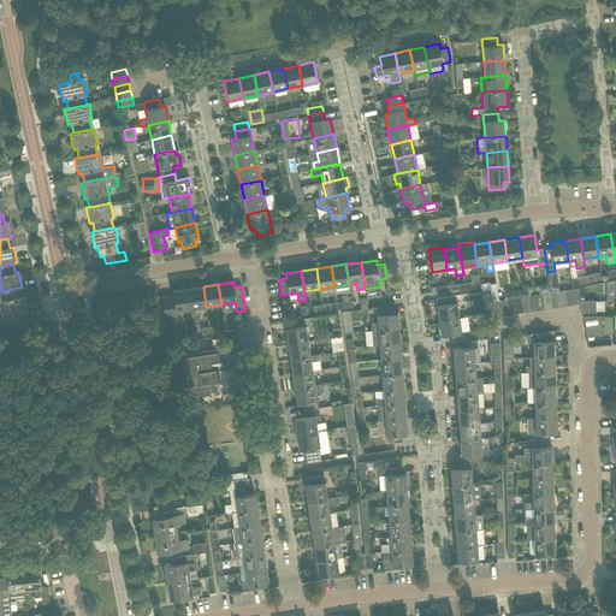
[(206,307),(203,286),(188,289),(191,308),(206,307)]
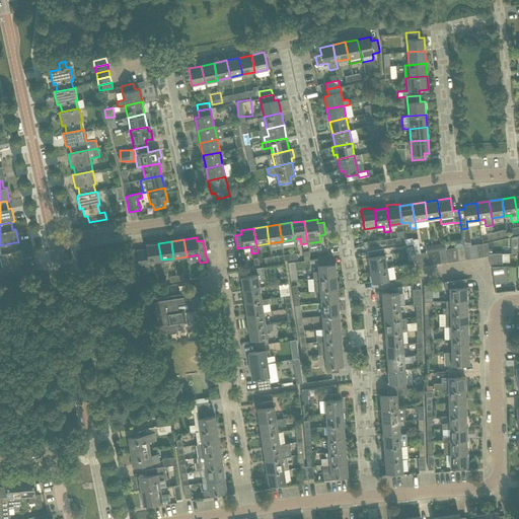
[(22,263),(20,253),(20,249),(17,250),(15,242),(0,245),(0,255),(4,273),(21,270),(19,264),(22,263)]
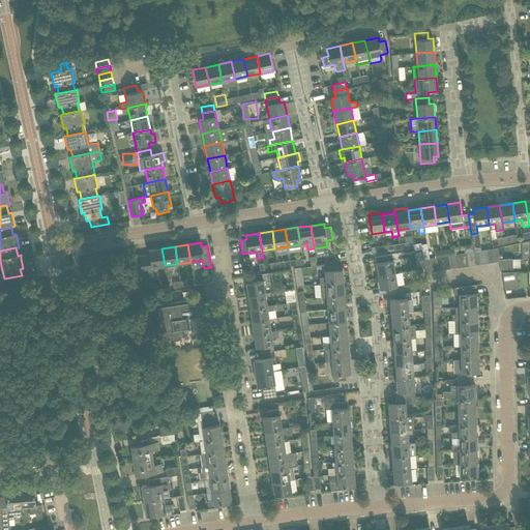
[(454,247),(441,249),(442,257),(448,256),(454,255),(455,255),(454,247)]
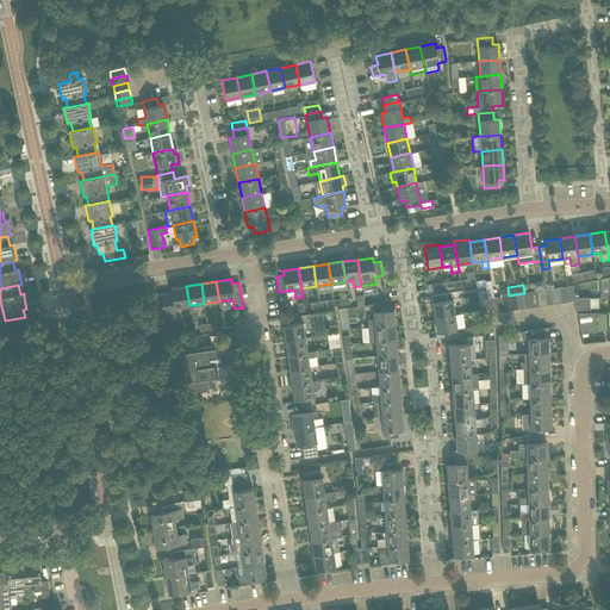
[(190,305),(186,286),(170,287),(172,293),(160,294),(163,316),(172,315),(170,309),(190,305)]
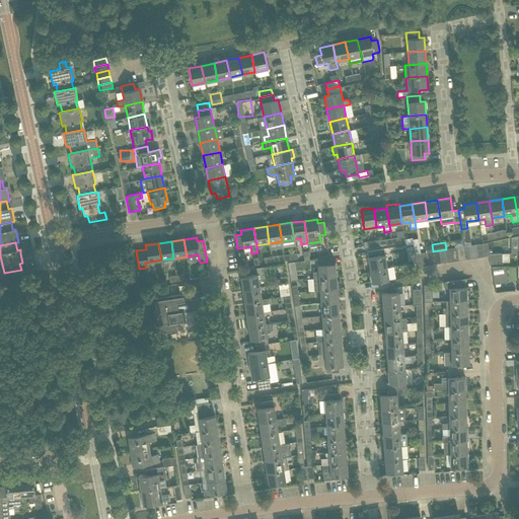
[(384,248),(381,248),(371,250),(372,256),(368,256),(370,270),(387,268),(384,248)]
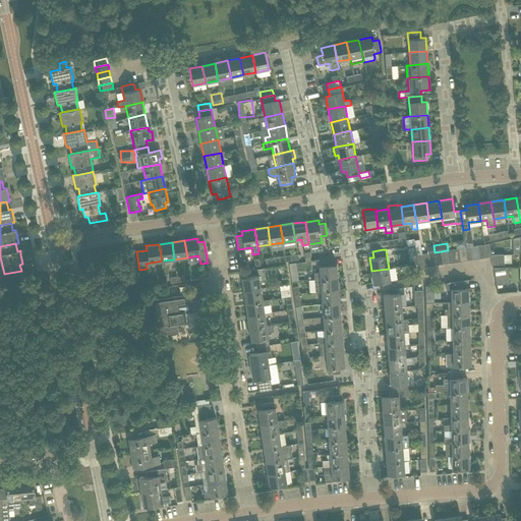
[(490,254),(490,256),(493,267),(498,267),(504,267),(504,254),(490,254)]
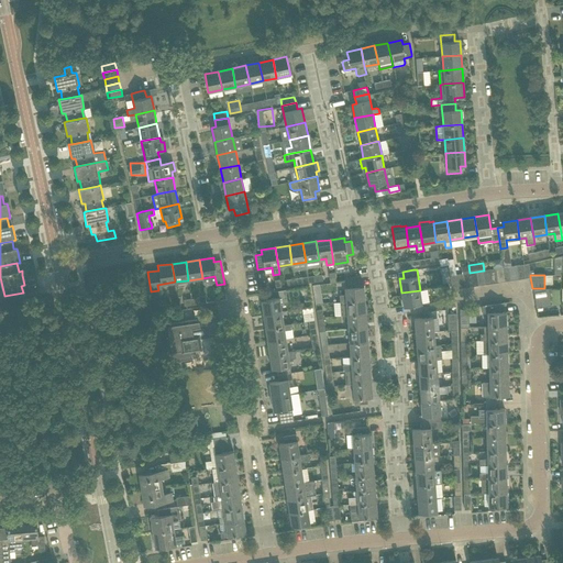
[(359,279),(357,279),(344,280),(345,295),(339,295),(340,301),(364,300),(363,286),(359,286),(359,279)]
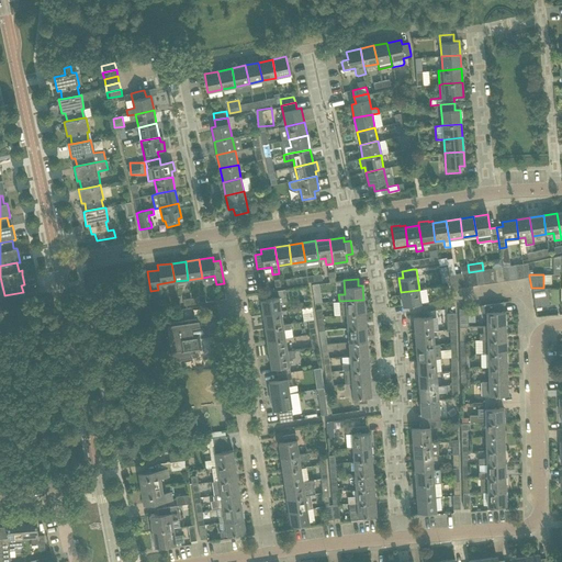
[(550,305),(547,288),(543,288),(532,288),(535,307),(541,306),(550,305)]
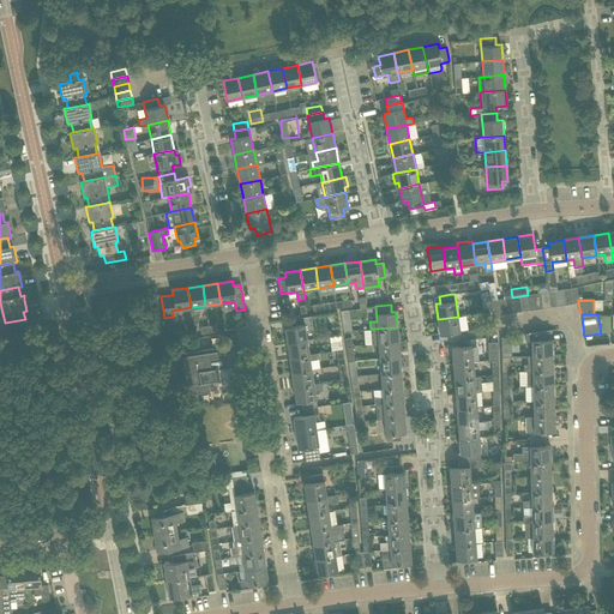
[(313,330),(311,315),(288,319),(289,326),(284,327),(287,343),(307,339),(306,331),(313,330)]
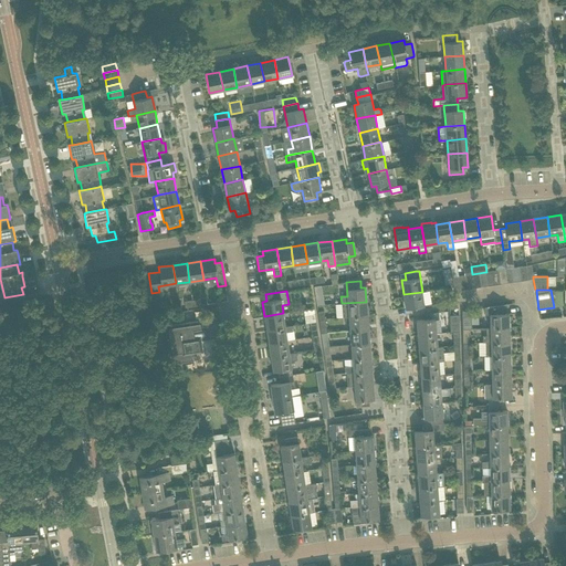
[(425,305),(422,295),(422,292),(404,294),(405,308),(425,305)]
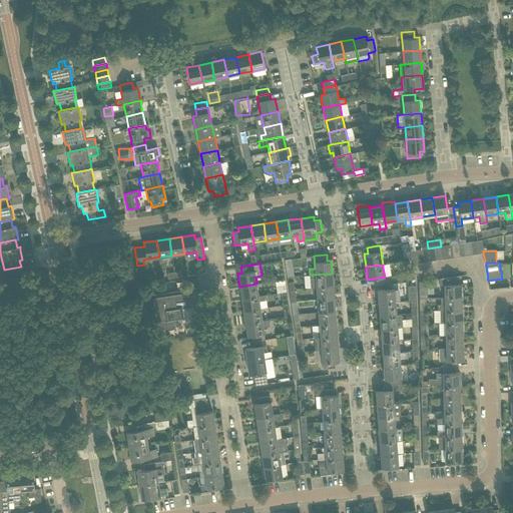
[(333,286),(332,274),(310,275),(311,288),(317,288),(333,286)]
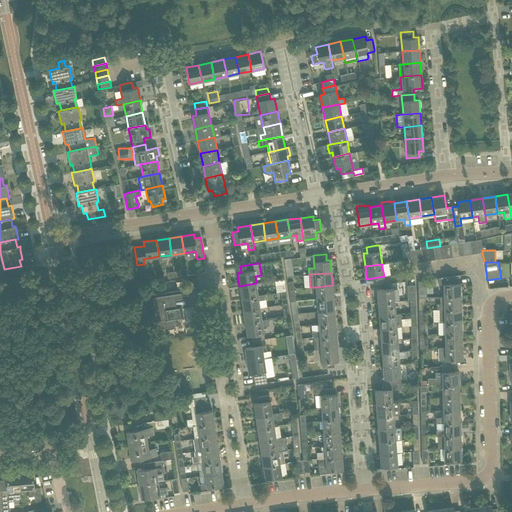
[(438,278),(438,285),(443,285),(443,295),(439,295),(439,297),(460,296),(460,284),(459,284),(458,275),(438,278)]
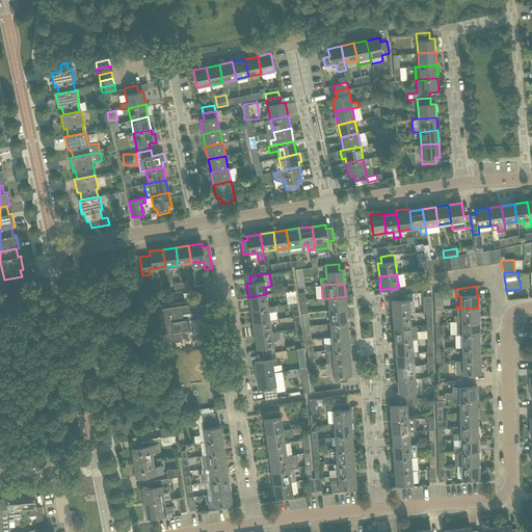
[(443,295),(442,295),(442,292),(434,292),(434,310),(441,309),(443,309),(443,295)]
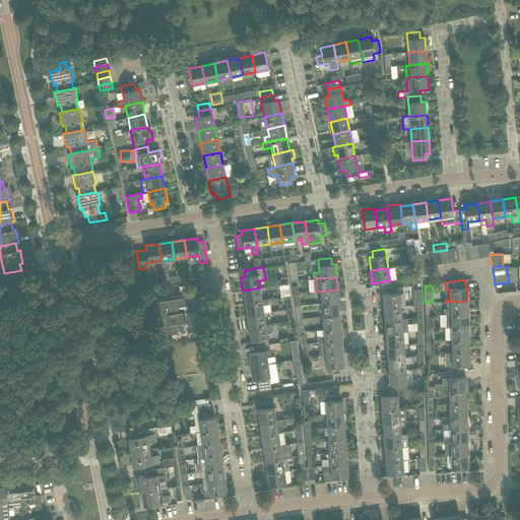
[(262,300),(260,287),(243,290),(245,303),(262,300)]
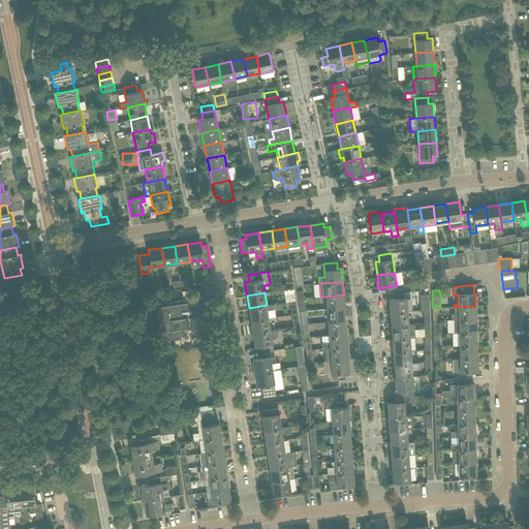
[(344,308),(343,294),(327,297),(328,309),(344,308)]
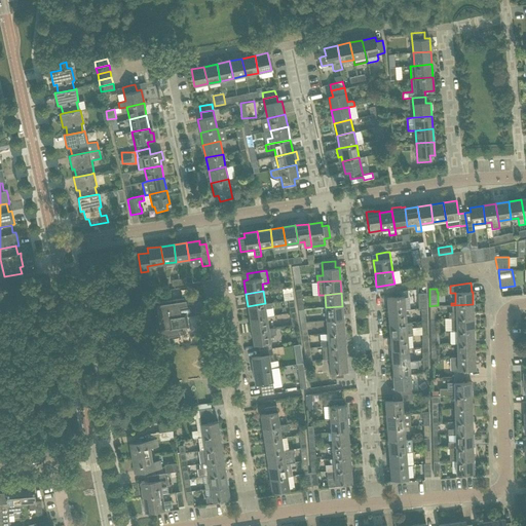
[(426,308),(426,293),(418,293),(418,308),(421,308),(426,308)]
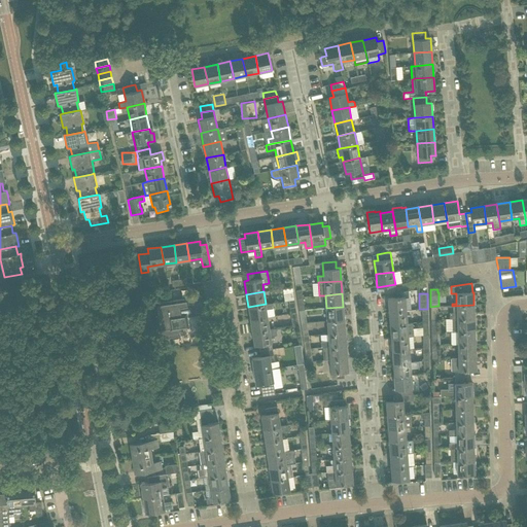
[(187,317),(205,315),(202,295),(187,297),(187,299),(154,304),(160,340),(180,337),(179,330),(189,328),(187,317)]
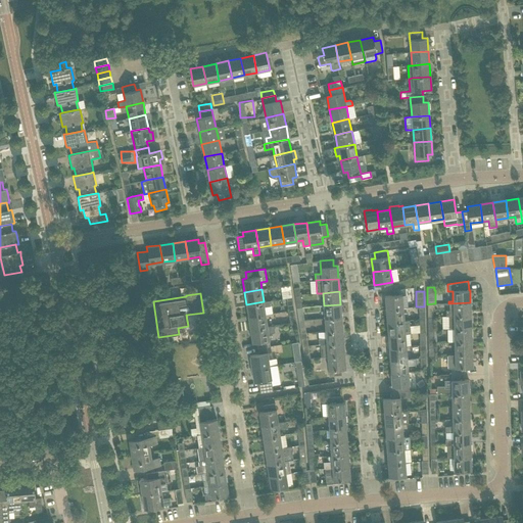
[(384,296),(385,310),(403,307),(402,294),(384,296)]
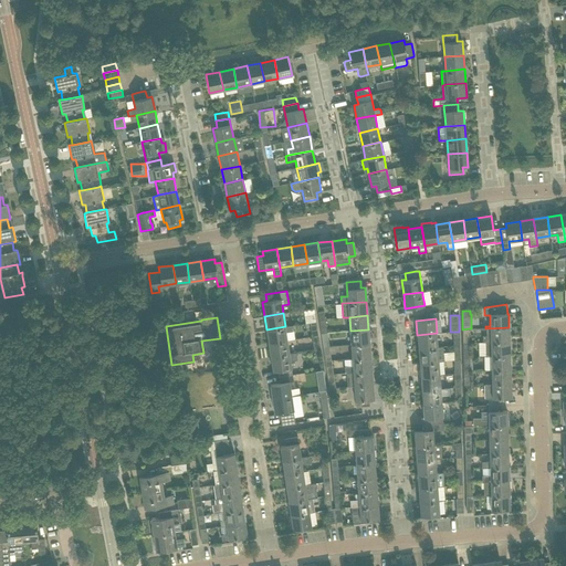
[(285,326),(266,329),(269,343),(287,341),(286,332),(292,331),(291,326),(285,326)]
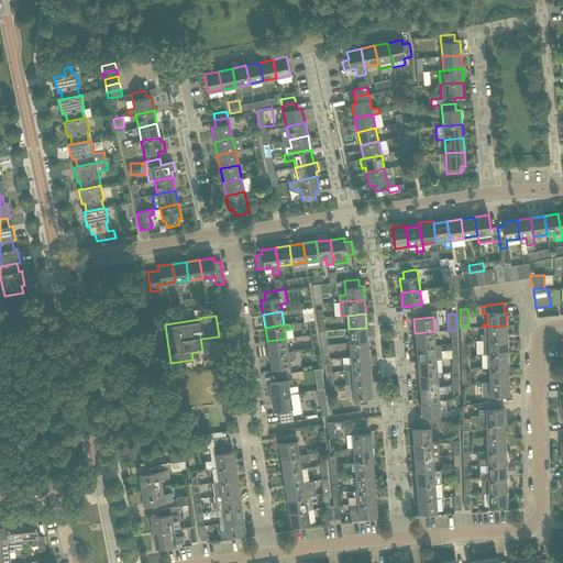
[(507,340),(506,326),(483,327),(484,334),(481,334),(481,341),(483,341),(507,340)]
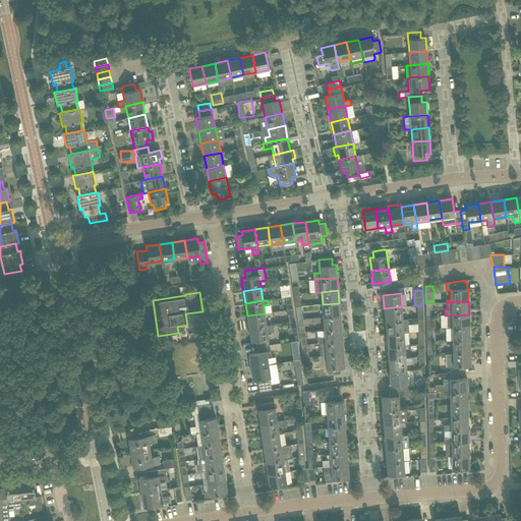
[(340,315),(339,303),(323,304),(324,317),(340,315)]
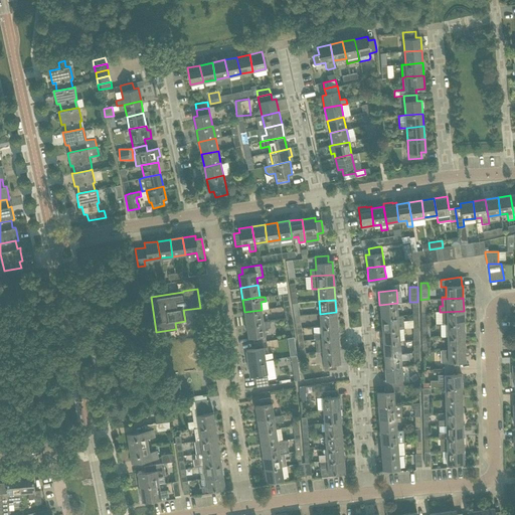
[(398,316),(397,303),(379,305),(380,317),(398,316)]
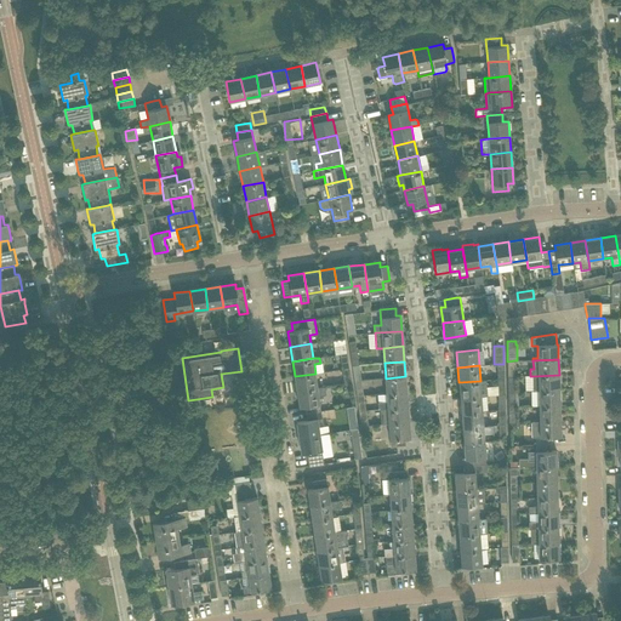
[(318,388),(315,374),(295,376),(297,392),(318,388)]
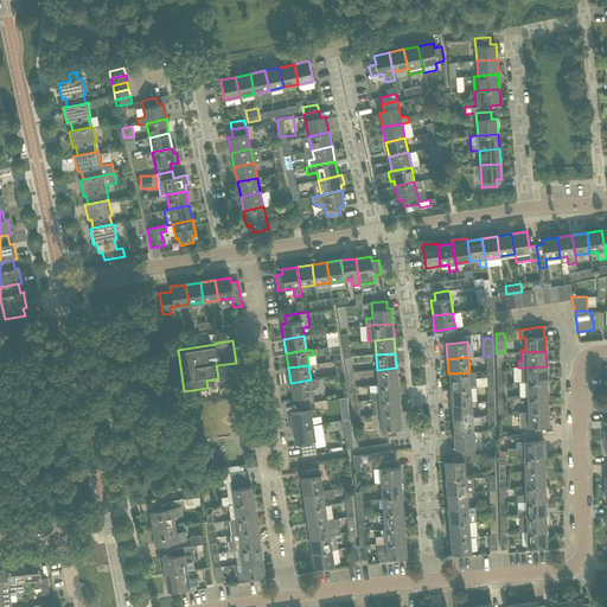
[(547,382),(547,366),(521,368),(521,382),(526,382),(547,382)]
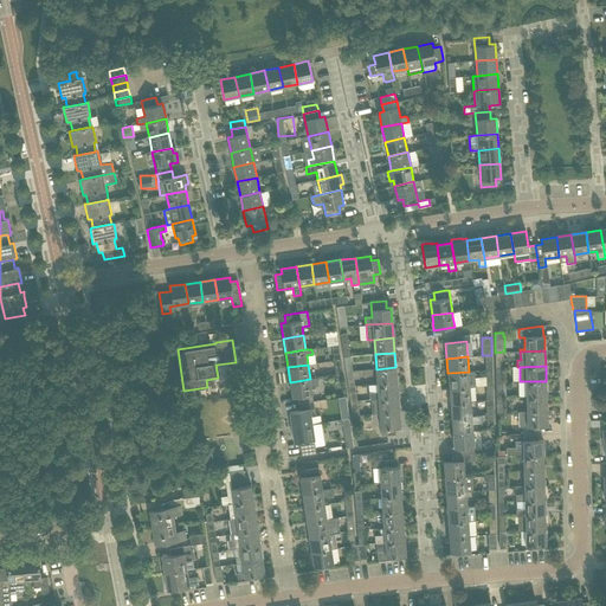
[(397,382),(395,367),(376,369),(378,384),(397,382)]
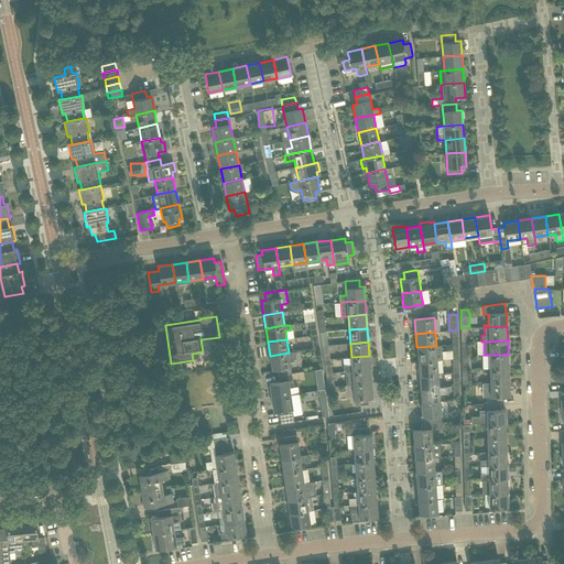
[(442,345),(436,346),(416,347),(418,361),(436,359),(443,359),(442,345)]
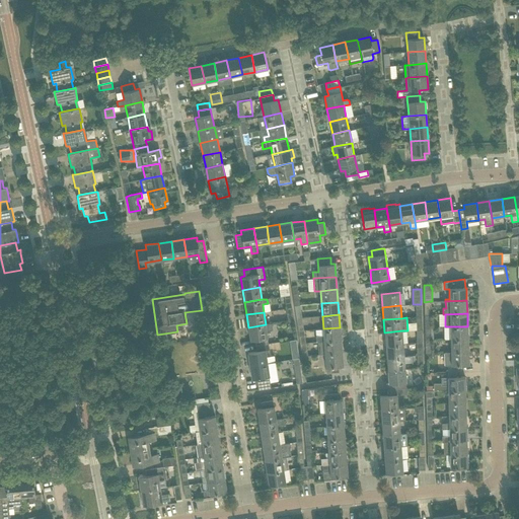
[(269,344),(267,330),(273,329),(272,323),(266,324),(248,327),(250,341),(254,340),(255,346),(269,344)]
